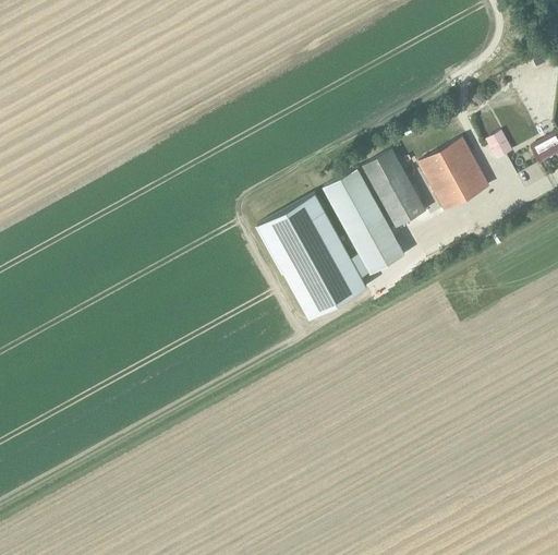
[(484,103),(476,96),(472,103),(480,108),(484,103)]
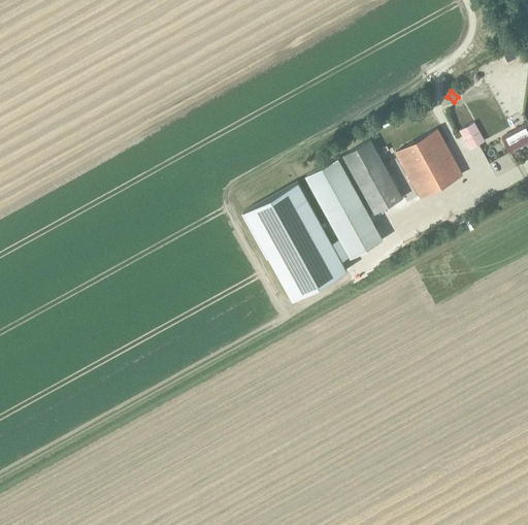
[(475,125),(469,128),(460,133),(470,152),(486,143),(475,125)]
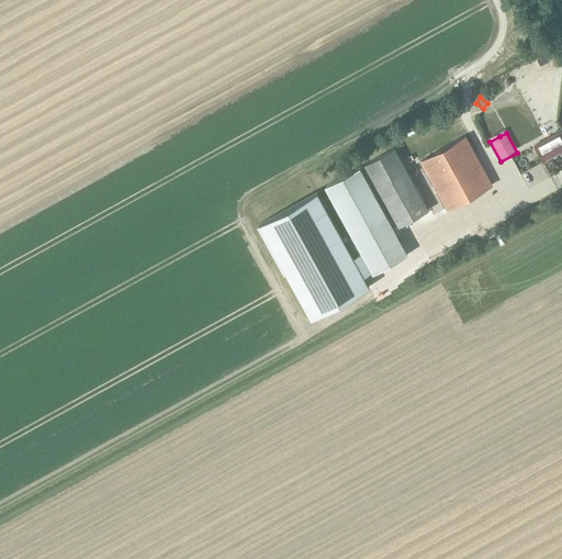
[(542,166),(561,155),(561,135),(534,149),(542,166)]
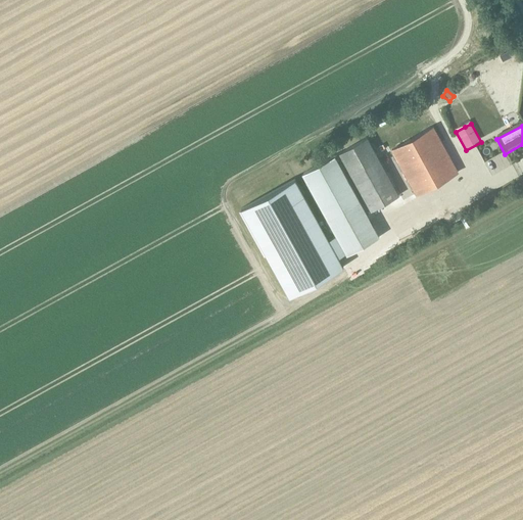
[(416,198),(458,176),(433,131),(391,153),(416,198)]
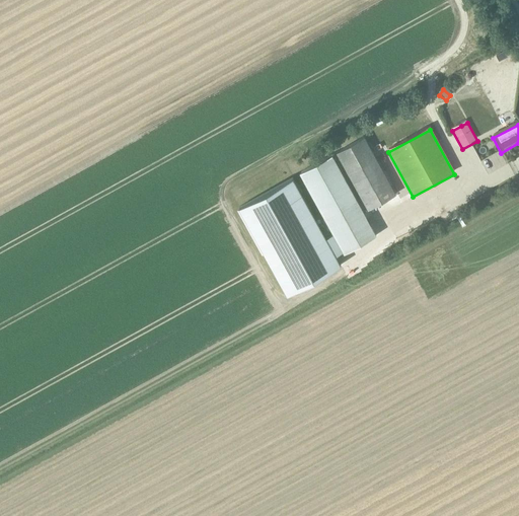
[(394,198),(364,140),(337,155),(368,212),(394,198)]
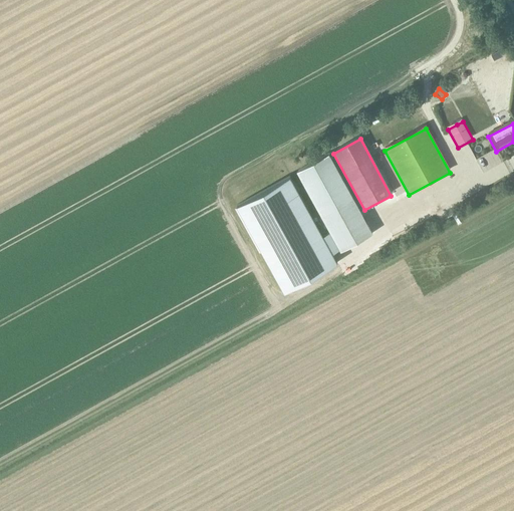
[(297,173),(341,253),(371,236),(328,156),(297,173)]
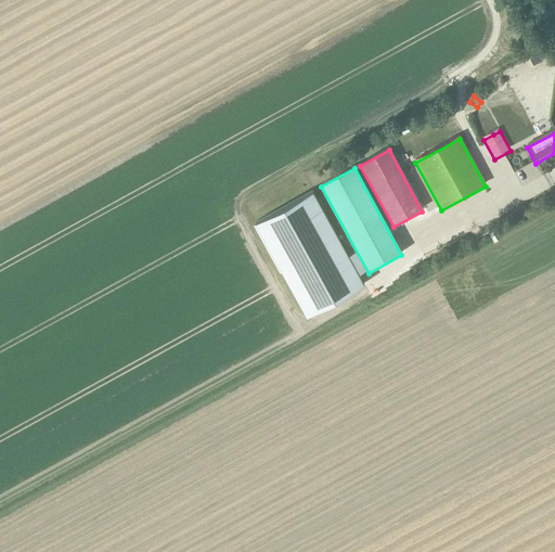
[(364,286),(313,193),(256,225),(307,319),(364,286)]
